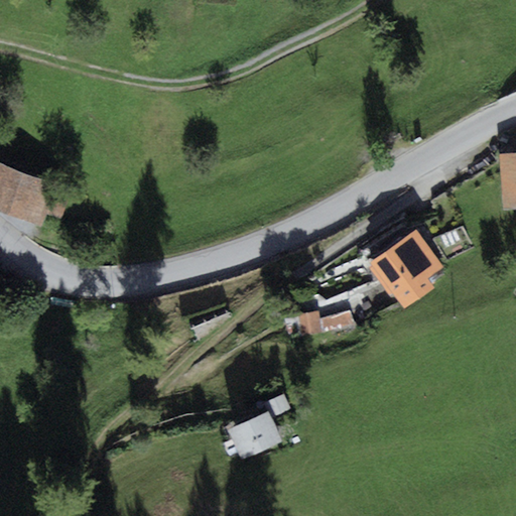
[(515,208),(515,152),(499,154),(503,209),(515,208)]
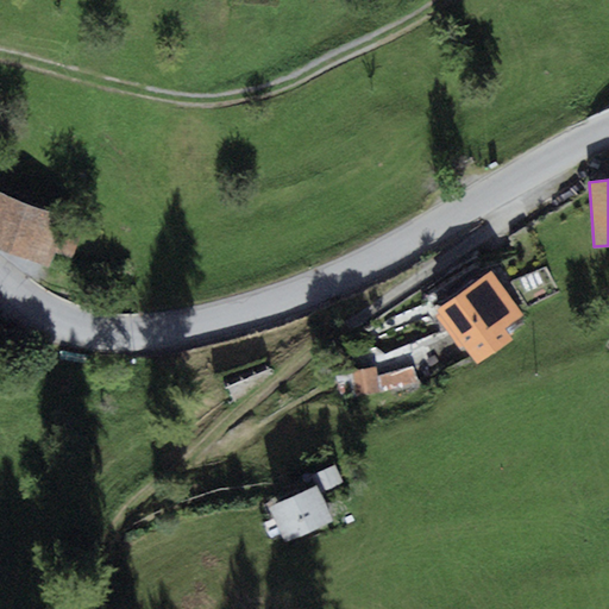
[(87,226),(0,192),(0,248),(49,268),(55,253),(73,261),(87,226)]
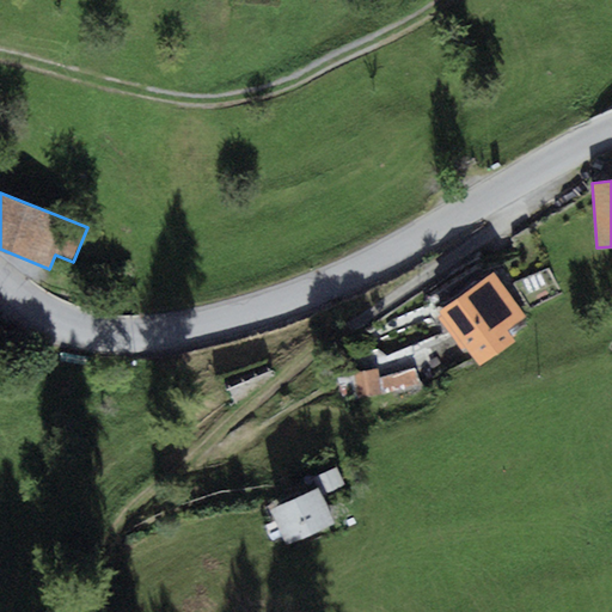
[(526,285),(534,298),(558,283),(549,269),(526,285)]
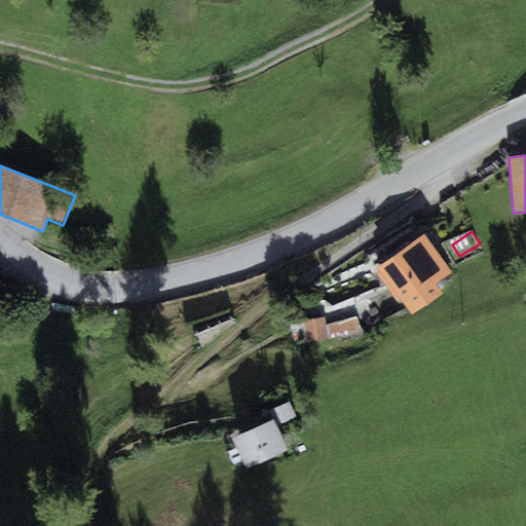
[(422,233),(375,266),(410,314),(442,293),(436,284),(451,273),(422,233)]
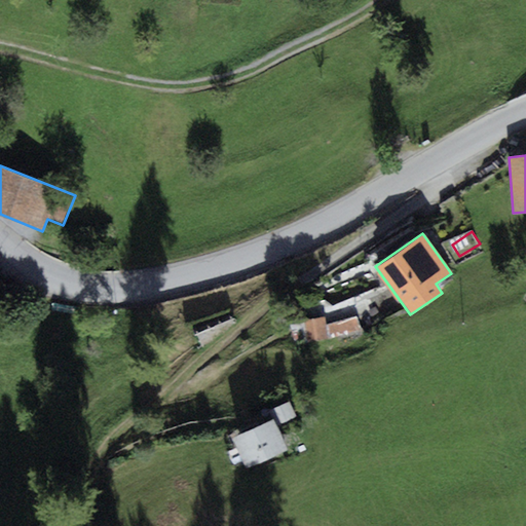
[(324,307),(335,339),(367,329),(357,297),(324,307)]
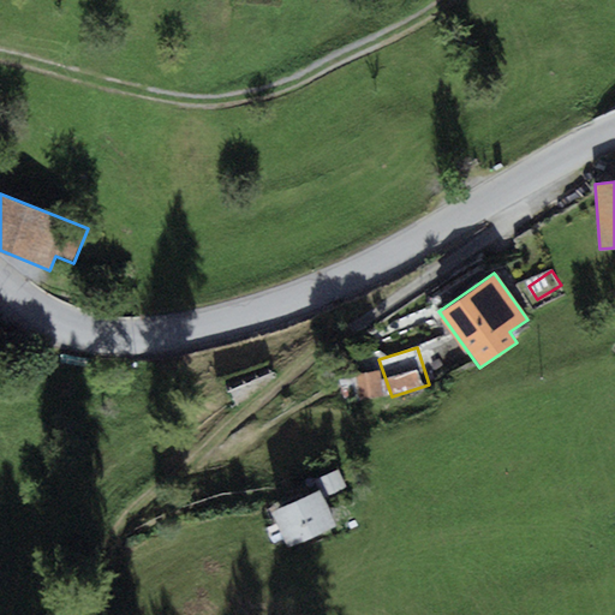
[(318,490),(272,511),(287,548),(336,526),(323,497),(346,488),(338,470),(314,481),(318,490)]
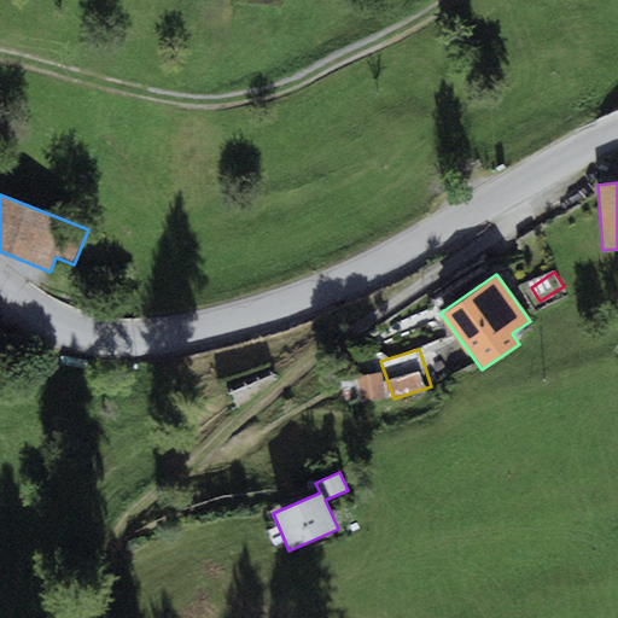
All buildings are outlined.
